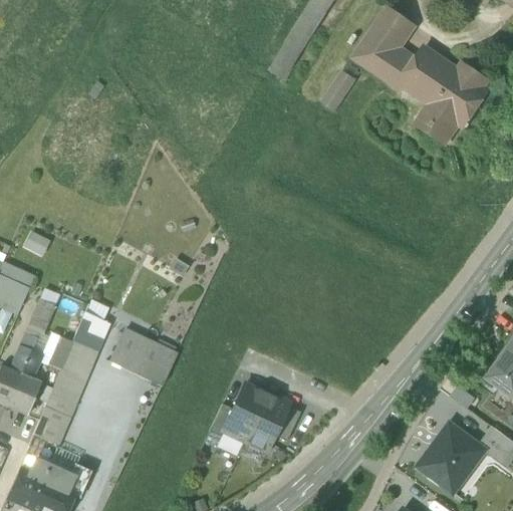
[(311,0),(268,70),(285,80),(334,0),(311,0)]
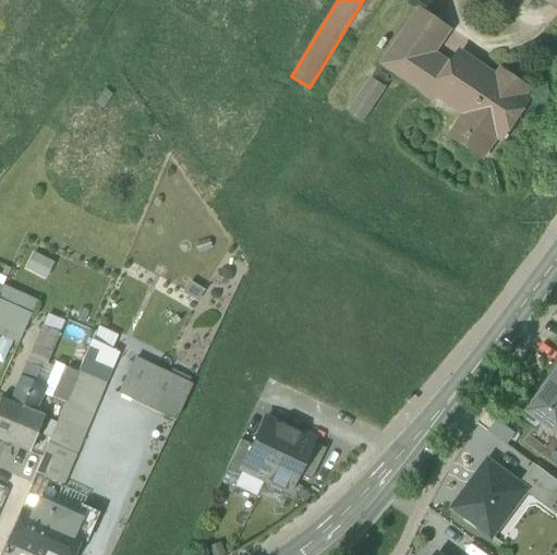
[(423,7),(408,31),(435,49),(438,50),(453,27),(423,7)]
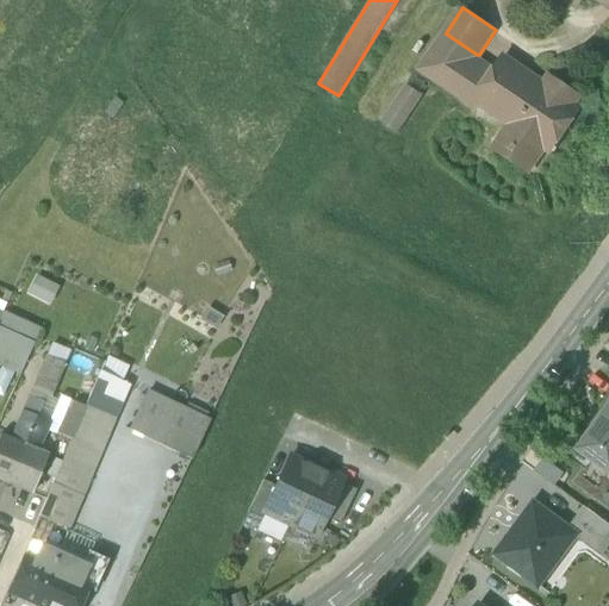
[(422,68),(452,88),(474,55),(476,54),(446,33),(422,68)]
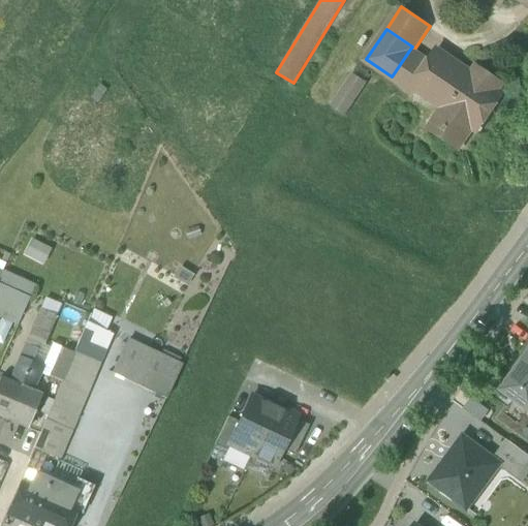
[(440,129),(460,143),(472,125),(473,126),(498,90),(496,89),(500,83),(477,66),(472,73),(437,50),(430,61),(411,48),(392,76),(412,90),(414,87),(441,104),(455,114),(449,121),(447,119),(440,129)]
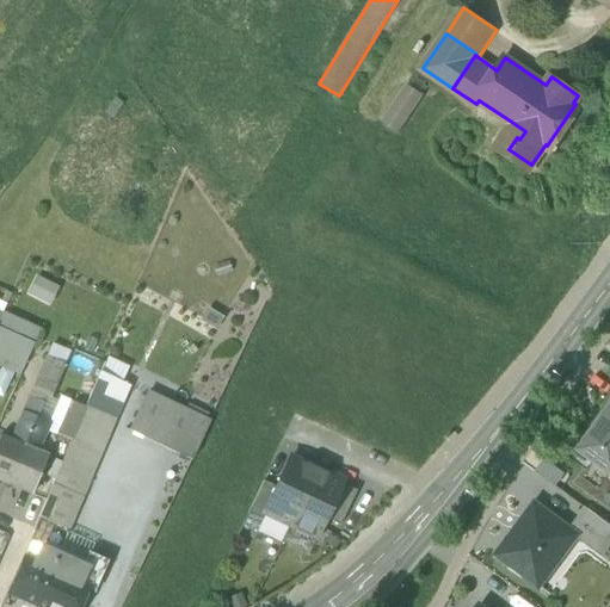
[(410,84),(383,122),(400,132),(426,94),(410,84)]
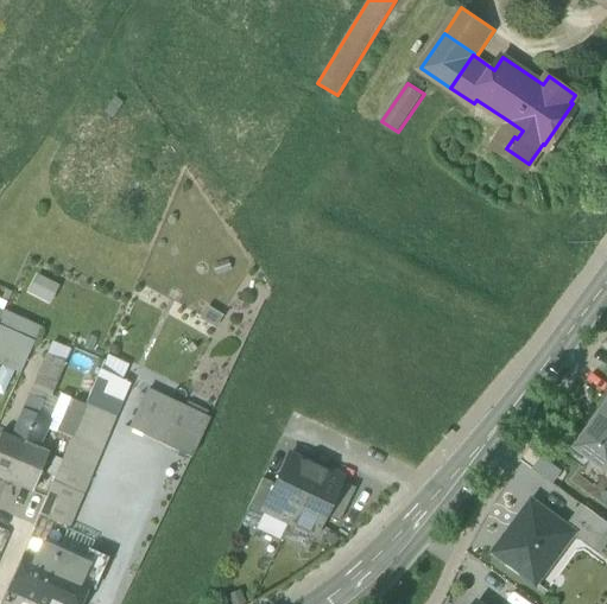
[(493,140),(506,148),(514,137),(517,139),(523,131),(507,120),(493,140)]
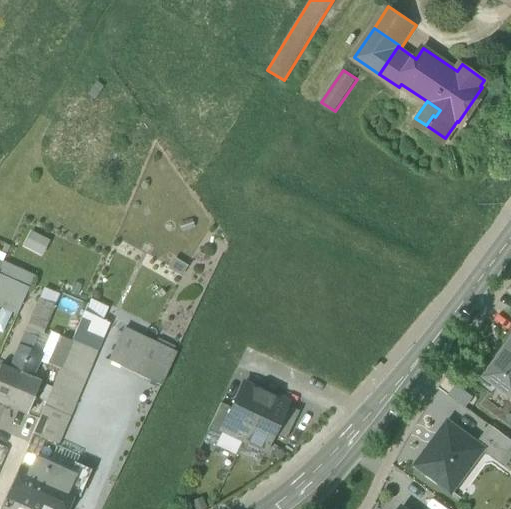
[(51,239),(30,230),(23,246),(43,255),(51,239)]
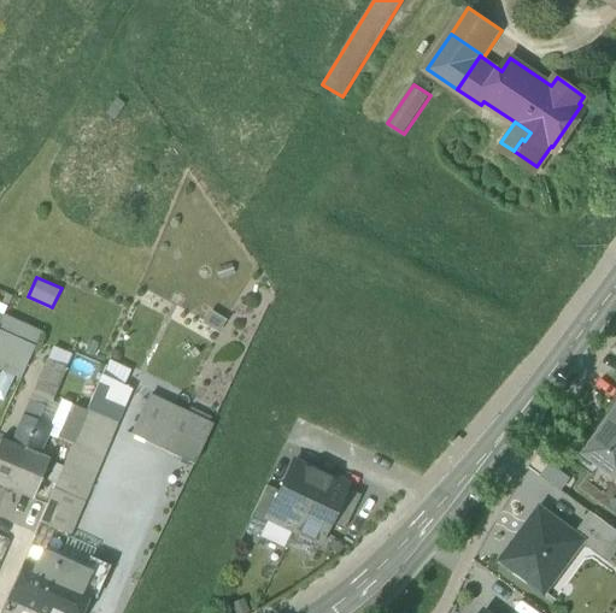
[(227,319),(211,308),(203,322),(218,332),(227,319)]
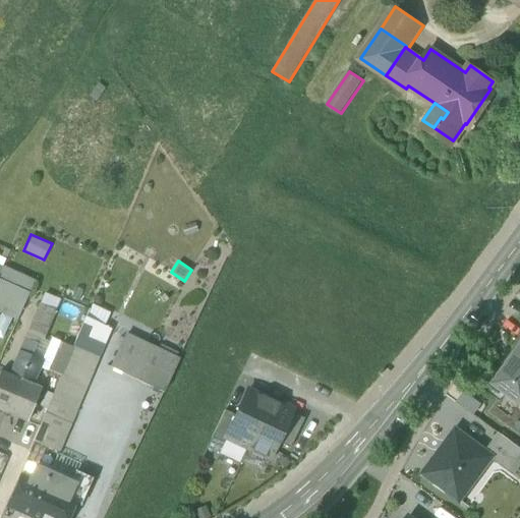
[(2,266),(0,271),(0,277),(29,291),(34,280),(2,266)]
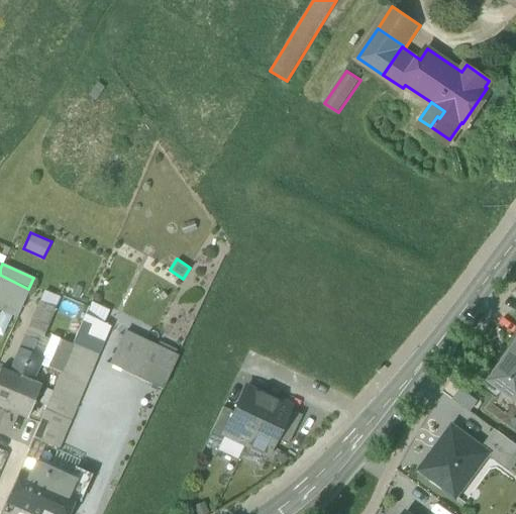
[(28,289),(0,275),(0,305),(18,314),(29,290),(28,289)]
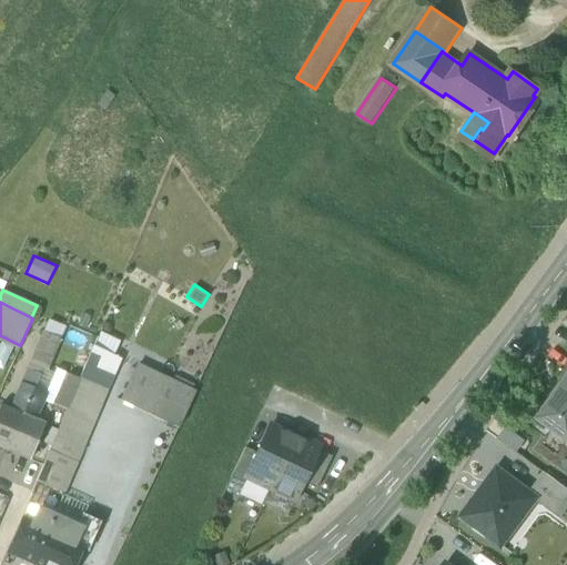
[(50,319),(46,329),(62,335),(67,325),(50,319)]
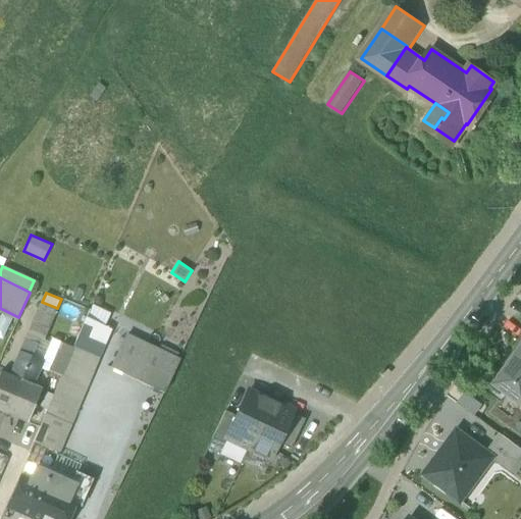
[(42,302),(20,351),(31,356),(39,336),(44,339),(57,308),(42,302)]
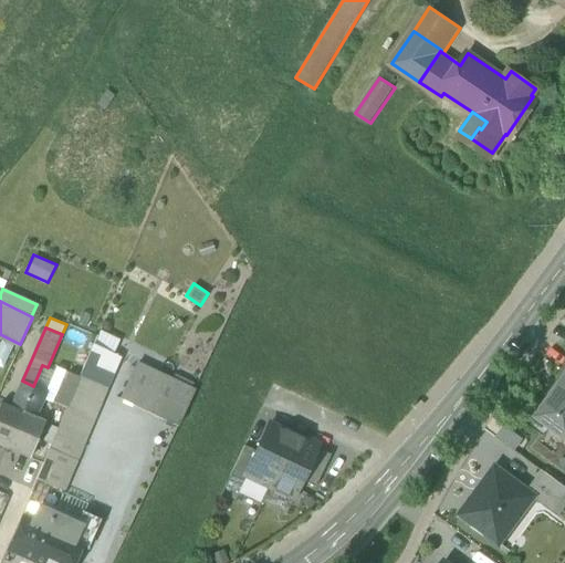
[(93,343),(113,353),(121,339),(100,329),(93,343)]
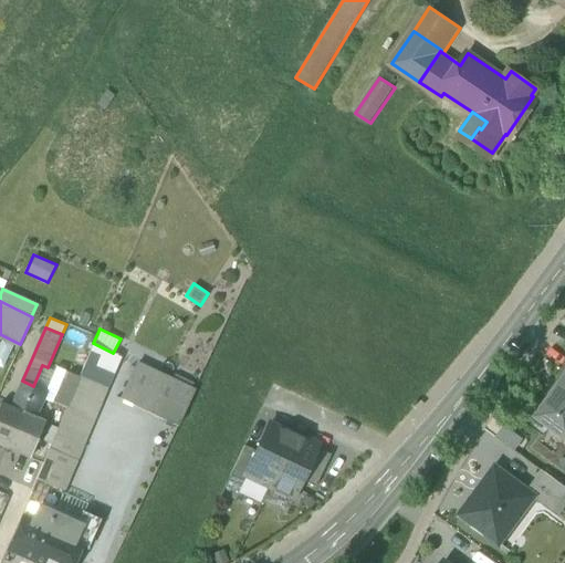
[(0,334),(0,339),(19,347),(20,344),(0,334)]
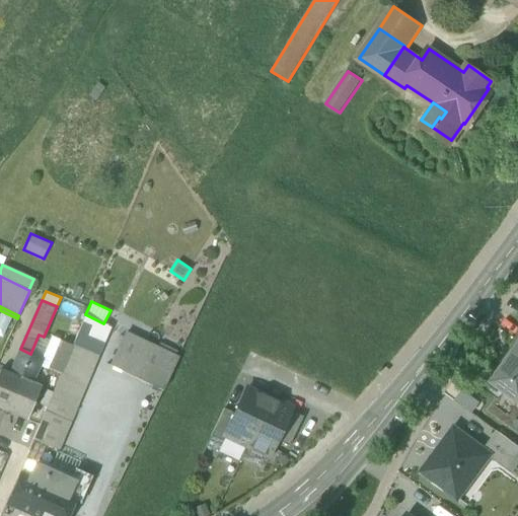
[(79,329),(73,345),(95,354),(107,325),(103,323),(85,314),(79,329)]
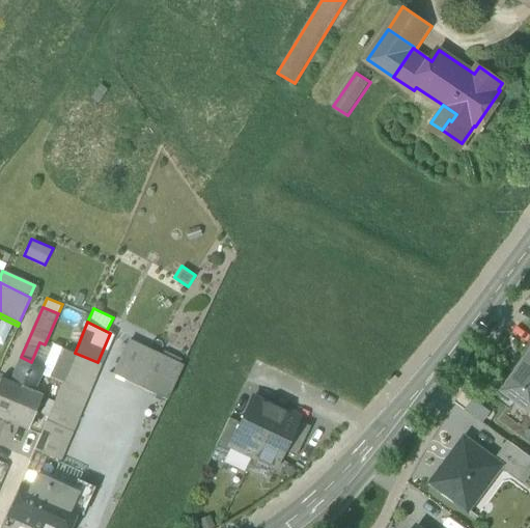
[(71,333),(63,349),(75,353),(81,337),(71,333)]
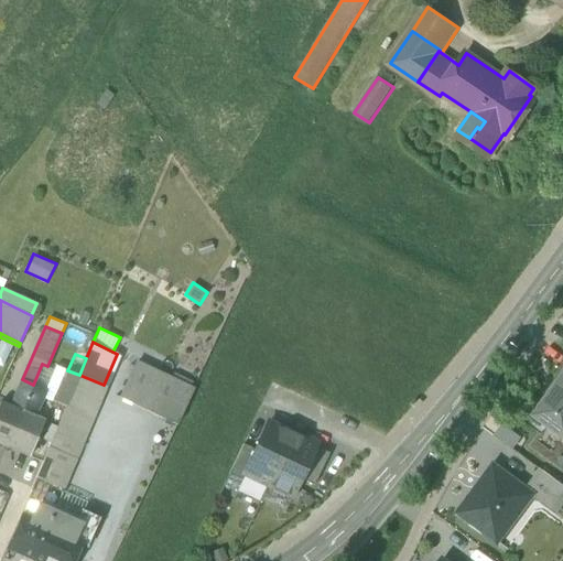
[(119,396),(177,423),(193,390),(136,363),(119,396)]
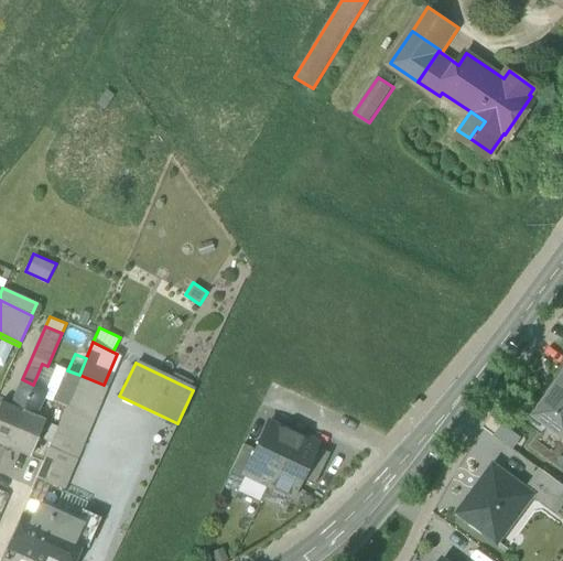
[(47,366),(42,364),(33,385),(45,389),(54,369),(47,366)]
